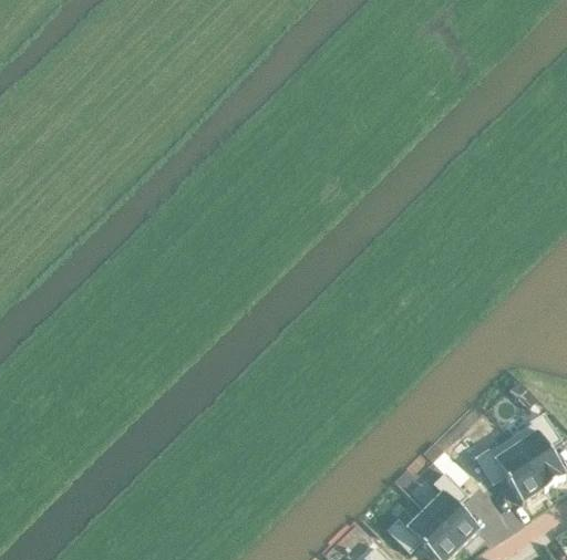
[(532,423),(511,436),(545,487),(544,488),(545,489),(565,476),(564,475),(566,473),(549,446),(562,438),(544,412),(529,421),(532,423)]
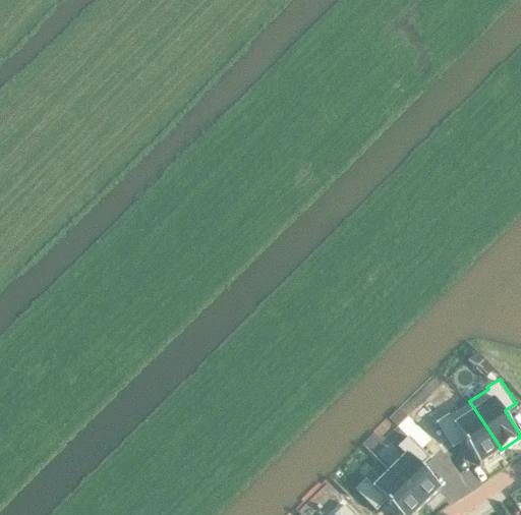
[(449,411),(437,419),(453,445),(464,438),(480,461),(500,449),(501,448),(469,401),(451,413),(449,411)]
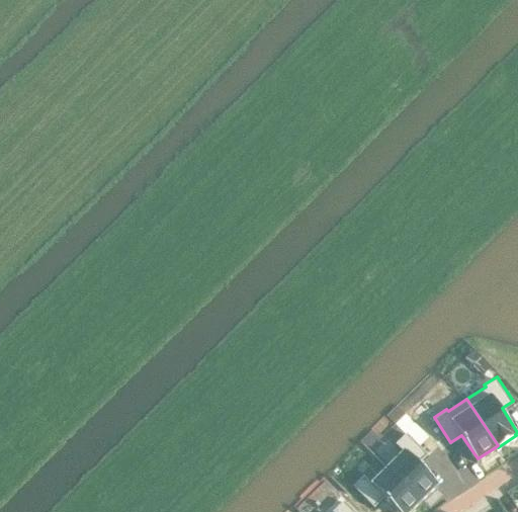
[(405,450),(389,465),(421,499),(438,482),(418,461),(428,452),(407,431),(397,441),(405,450)]
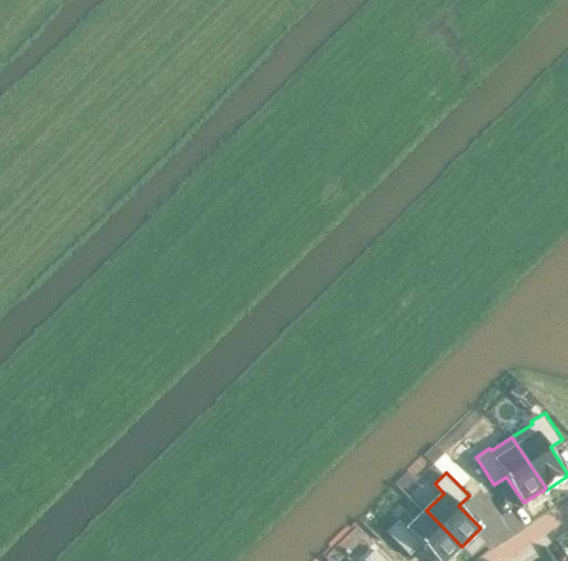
[(399,519),(387,530),(411,553),(421,543),(438,560),(447,560),(462,547),(426,510),(408,528),(399,519)]
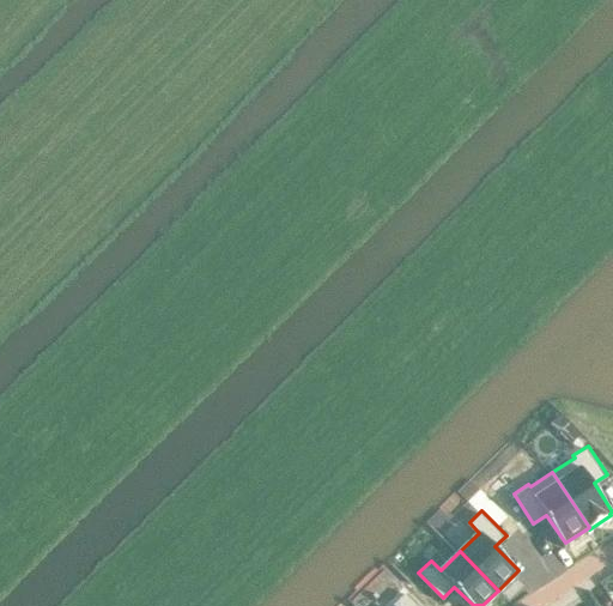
[(396,605),(422,605),(406,591),(394,603),(396,605)]
